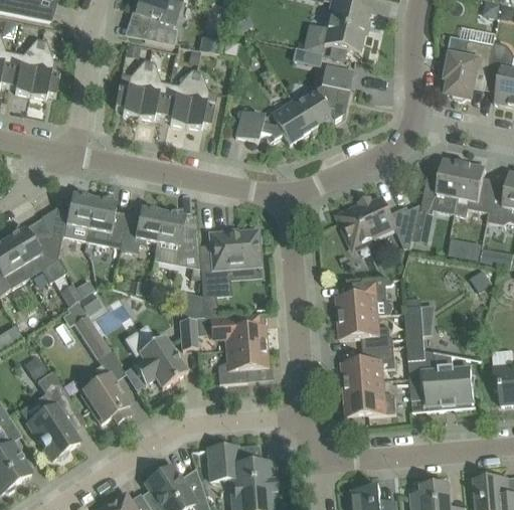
[(0,10),(26,15),(27,10),(30,0),(0,0),(0,10)]
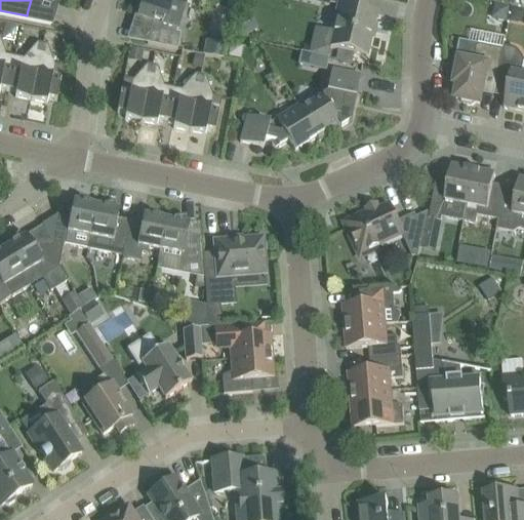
[(190,0),(138,0),(137,3),(140,4),(137,12),(155,17),(154,25),(150,24),(147,40),(176,45),(179,29),(175,29),(185,0),(190,0)]
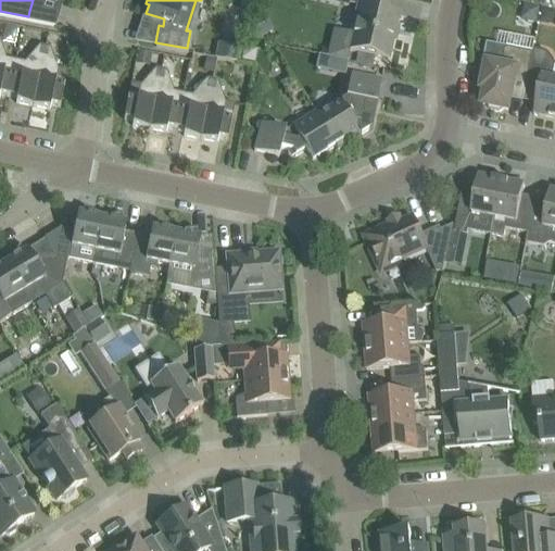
[(396,10),(376,4),(358,0),(348,46),(364,50),(366,50),(374,51),(387,54),(396,10)]
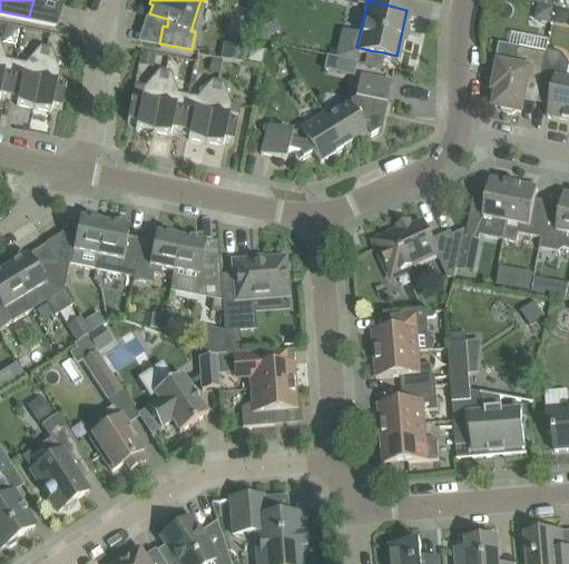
[(552,3),(536,0),(532,17),(549,20),(552,3)]
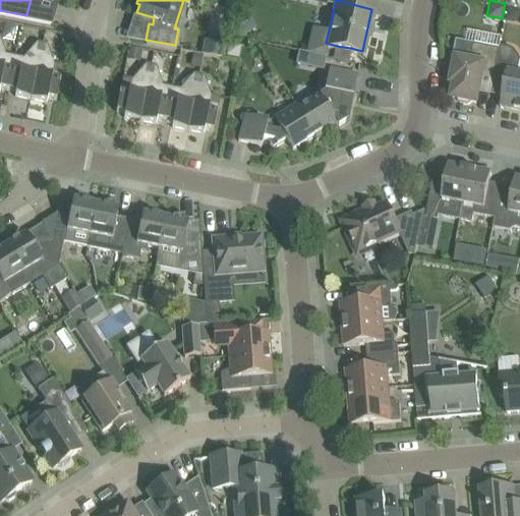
[(507,4),(505,16),(514,18),(518,15),(519,7),(507,4)]
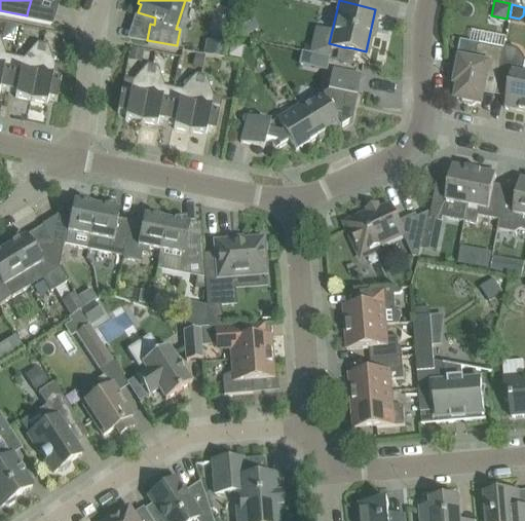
[(259,25),(248,8),(232,19),(228,32),(244,36),(259,25)]
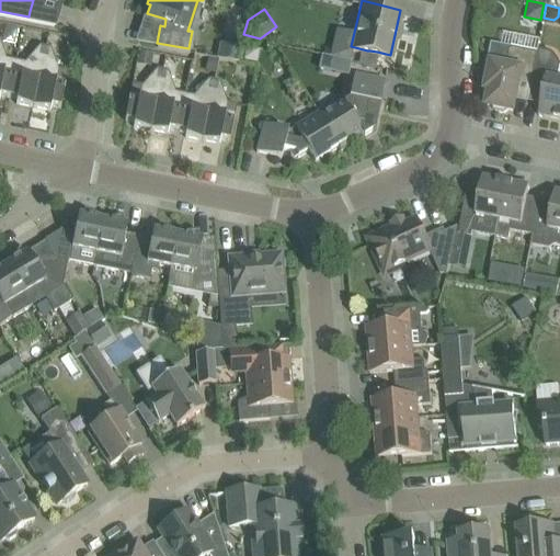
[(500,41),(491,40),(487,59),(490,60),(486,86),(490,86),(487,101),(512,106),(517,76),(530,78),(532,74),(536,48),(537,48),(537,44),(539,35),(503,27),(500,41)]
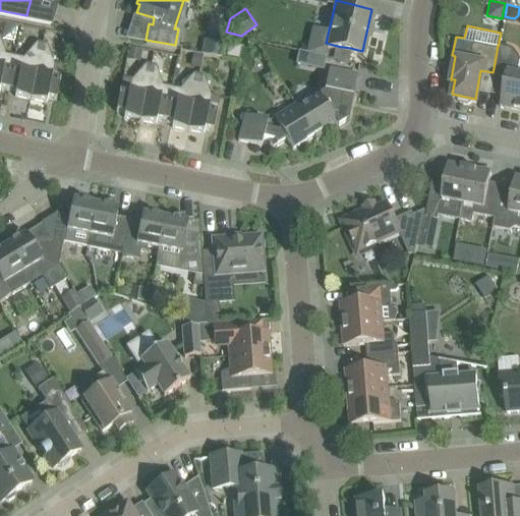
[(5,51),(0,36),(0,84),(7,87),(13,52),(5,51)]
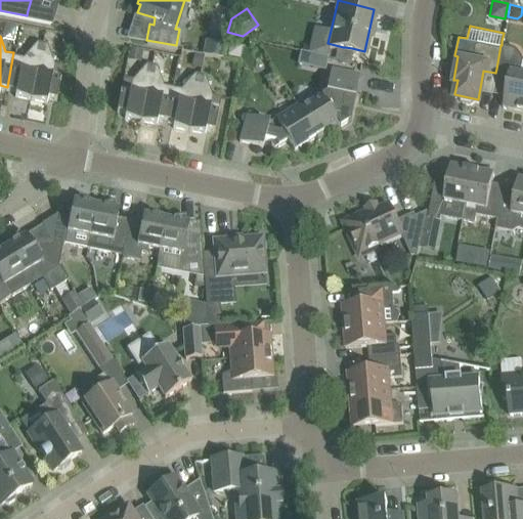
[(206,38),(203,51),(223,55),(226,41),(206,38)]
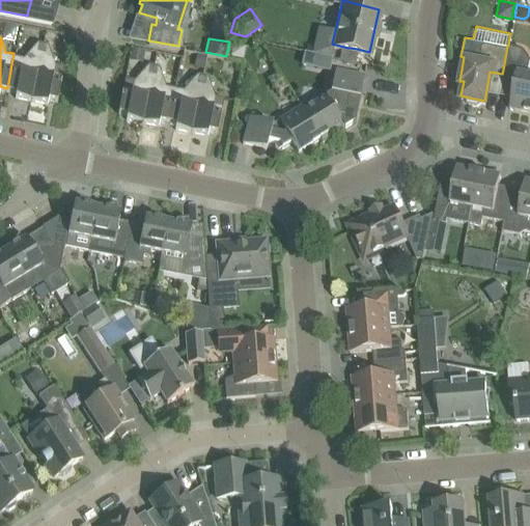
[(30,98),(42,40),(37,39),(23,55),(14,53),(7,88),(16,89),(15,94),(30,98)]
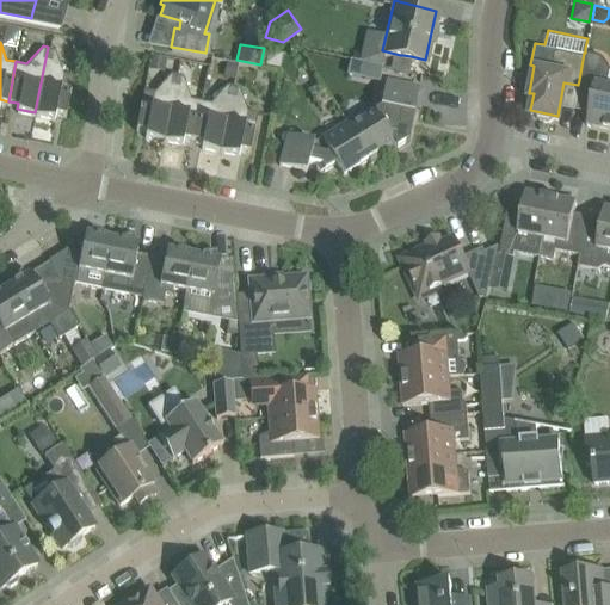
[(55,111),(66,112),(73,73),(62,71),(55,48),(48,47),(35,112),(54,116),(55,111)]
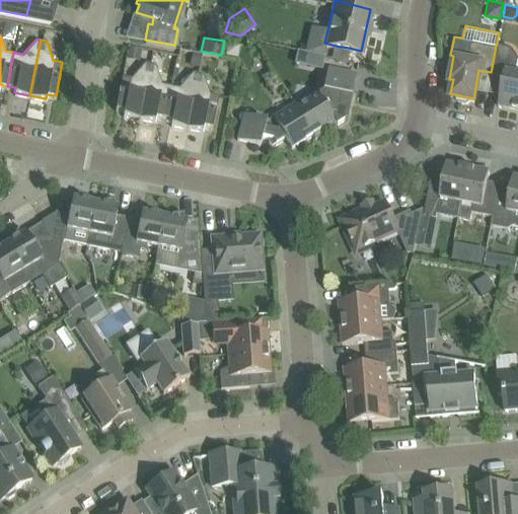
[(517,69),(514,69),(516,61),(517,56),(517,52),(511,46),(508,43),(497,41),(497,45),(496,45),(492,68),(504,70),(497,102),(517,106),(517,69)]
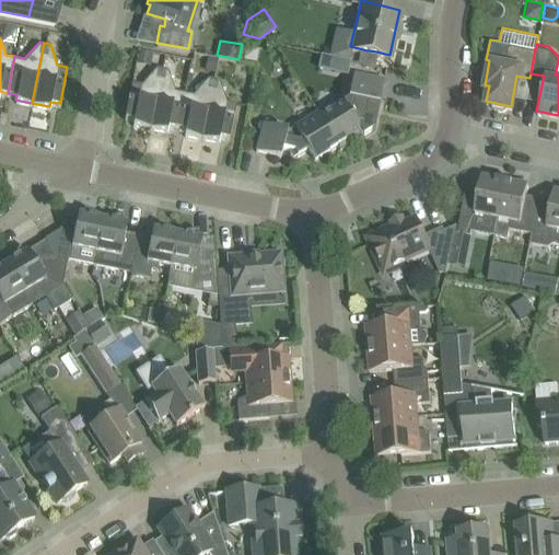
[(139,47),(137,59),(150,62),(153,49),(139,47)]
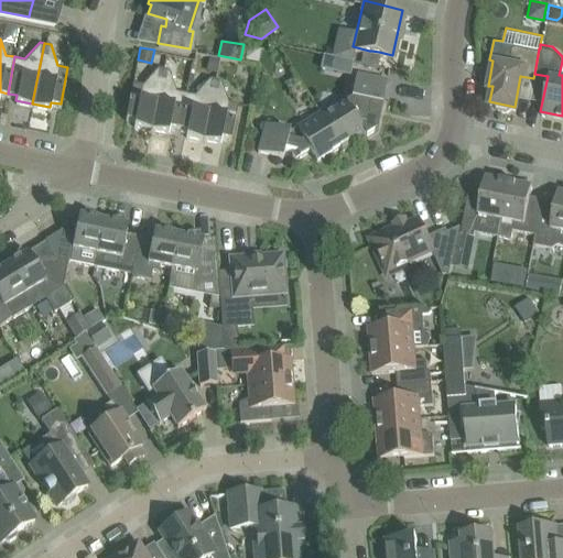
[(369,51),(367,62),(377,64),(379,52),(371,51),(369,51)]
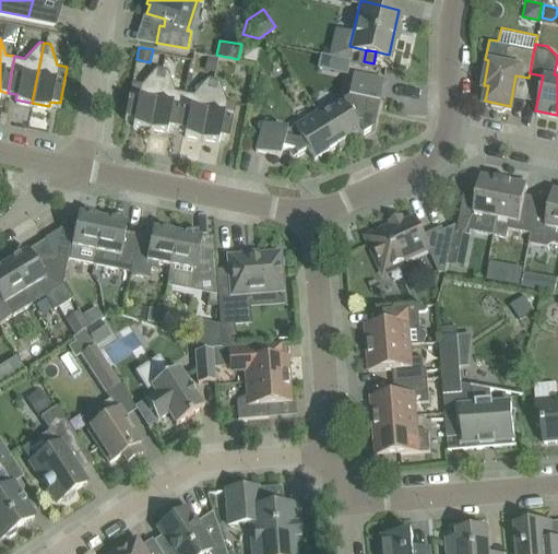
[(321,52),(318,66),(348,72),(351,59),(321,52)]
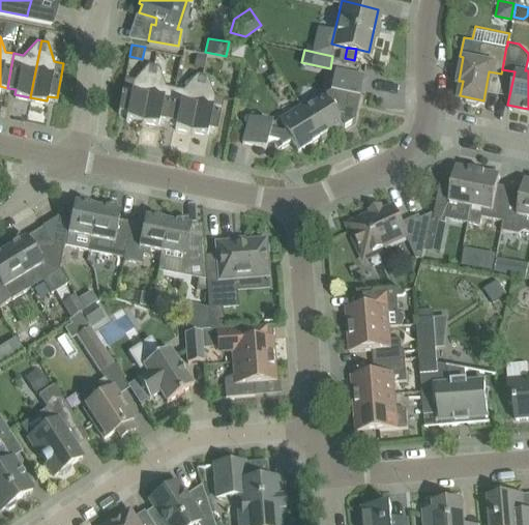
[(142,119),(153,62),(147,61),(134,77),(124,76),(117,110),(126,112),(125,116),(142,119)]
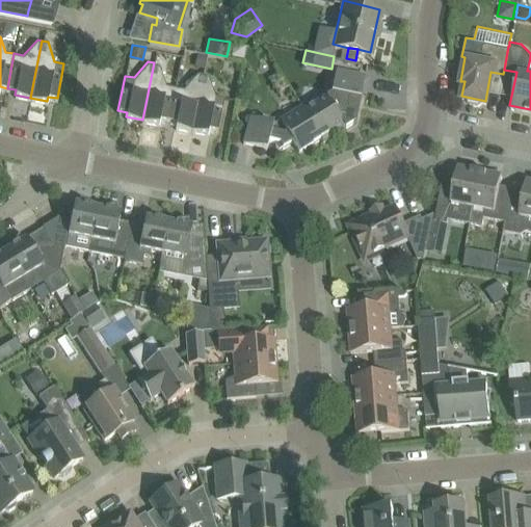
[(165,83),(158,63),(154,62),(142,120),(158,123),(159,119),(167,120),(175,85),(165,83)]
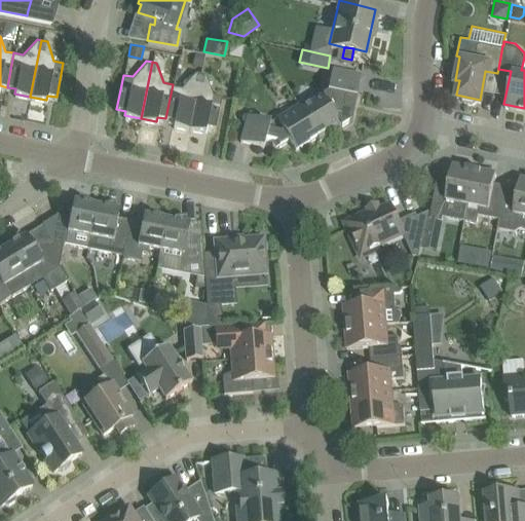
[(361,72),(340,68),(332,66),(327,89),(300,106),(298,102),(297,102),(320,138),(341,123),(350,117),(355,95),(355,96),(361,72)]
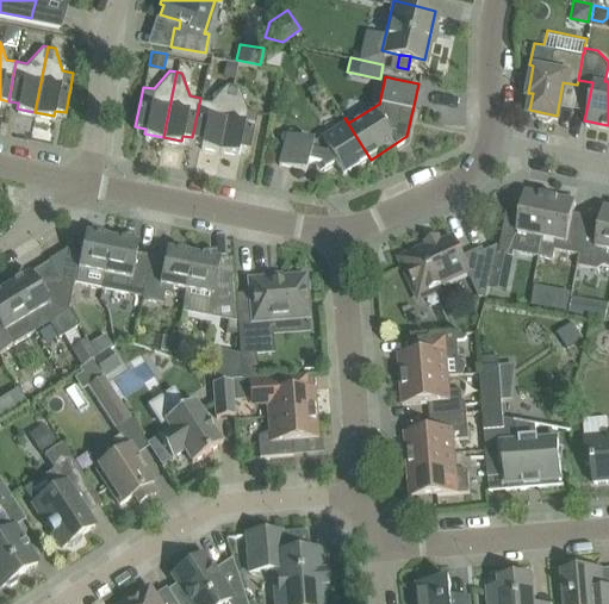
[(219,148),(231,82),(227,81),(210,100),(200,98),(192,137),(202,139),(200,144),(219,148)]
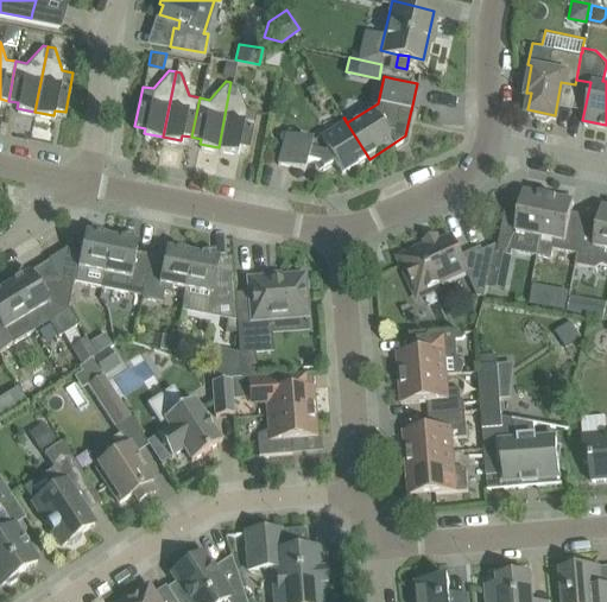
[(245,107),(238,83),(231,82),(219,147),(236,151),(238,146),(248,149),(255,108),(245,107)]
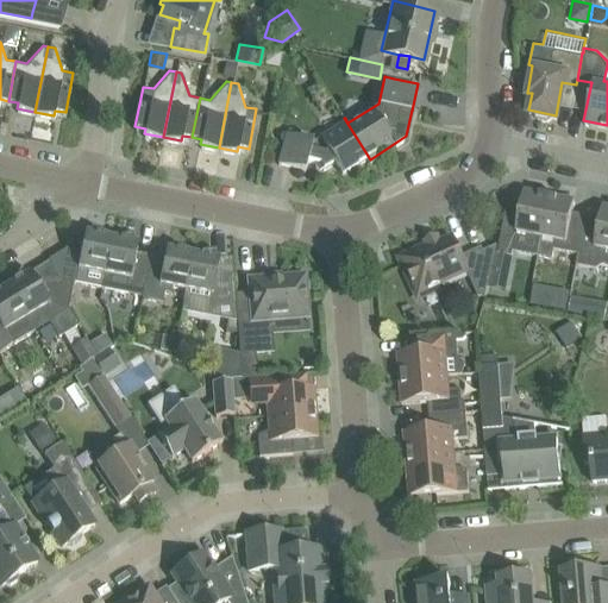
[(369,159),(370,159),(344,118),(313,138),(296,133),(286,130),(277,161),(305,168),(307,158),(320,162),(323,167),(334,159),(342,170),(367,155),(369,159)]
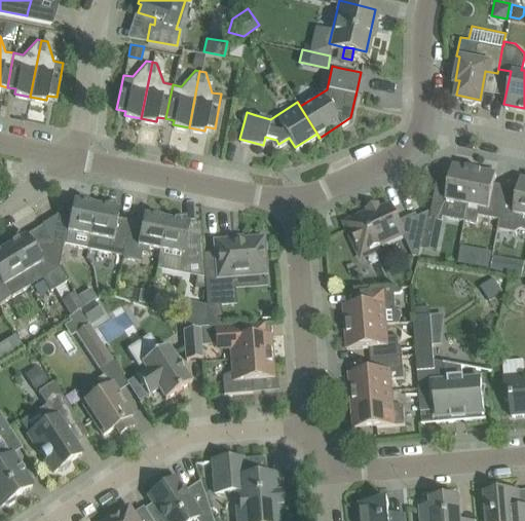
[(466,201),(474,165),(451,161),(445,197),(466,201)]
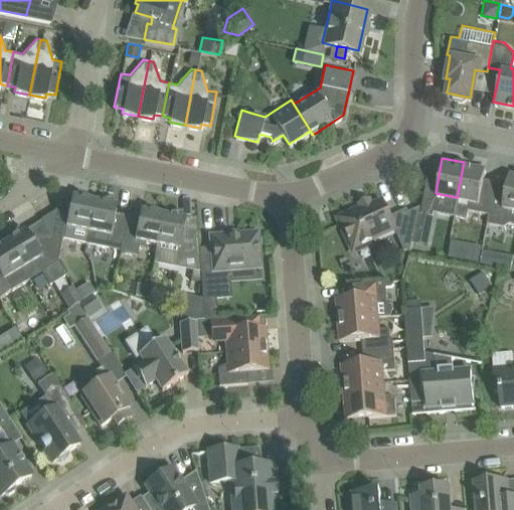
[(479,199),(481,186),(485,166),(464,162),(457,197),(454,212),(465,215),(467,207),(488,211),(490,201),(479,199)]
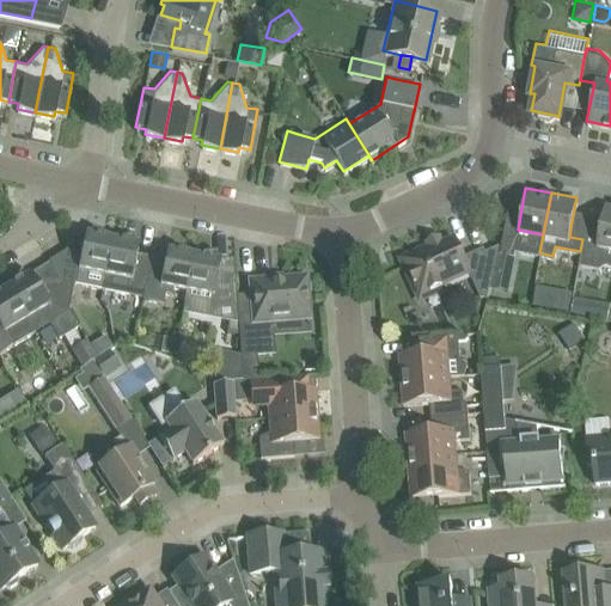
[(610,262),(610,203),(604,203),(600,226),(597,242),(582,239),(580,251),(579,262),(598,265),(605,262),(610,262)]
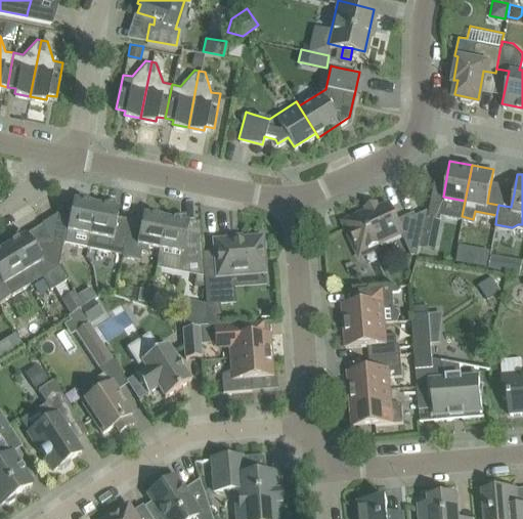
[(86,245),(95,200),(78,191),(76,197),(73,197),(69,214),(57,211),(52,236),(62,240),(86,245)]
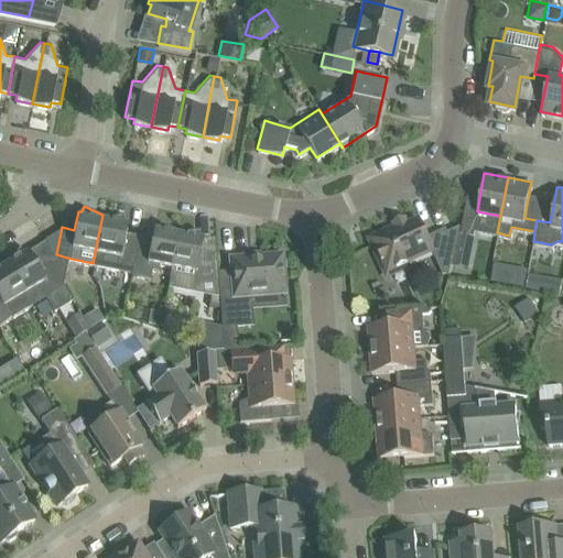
[(131,270),(137,240),(123,238),(127,220),(123,220),(123,214),(103,215),(93,263),(131,270)]
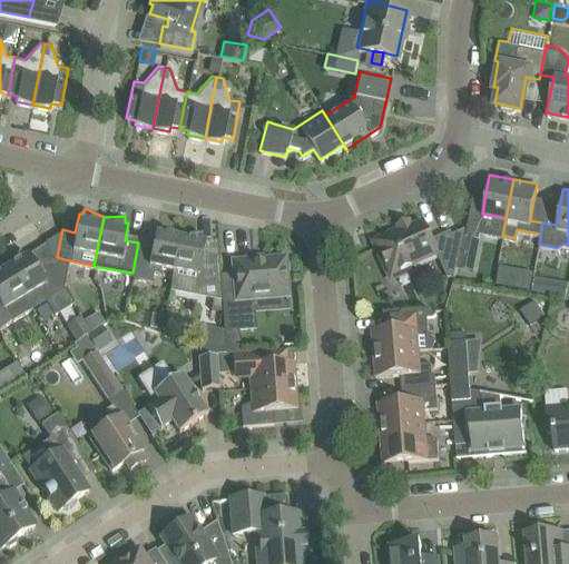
[(468,216),(464,234),(478,236),(481,218),(468,216)]
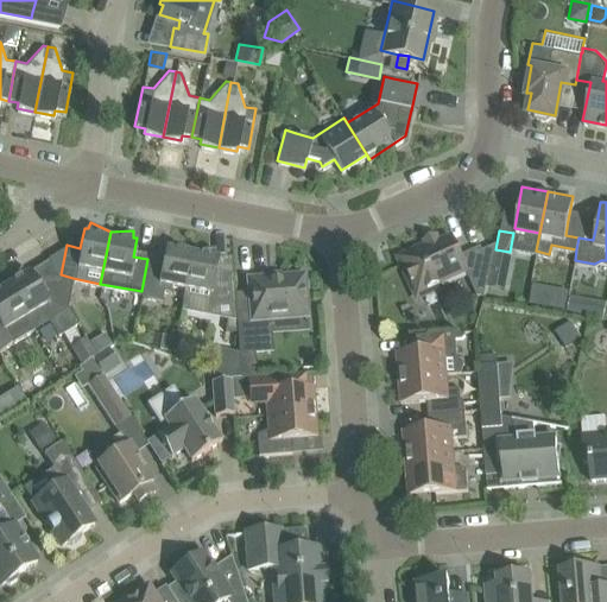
[(484,293),(489,264),(494,240),(481,246),(480,242),(460,252),(451,234),(440,239),(436,232),(434,233),(435,235),(424,240),(424,241),(398,254),(416,295),(467,271),(476,292),(484,293)]
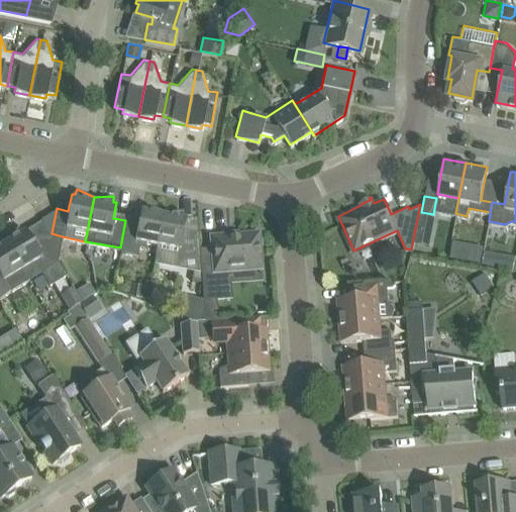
[(157,242),(164,210),(146,202),(143,208),(140,207),(137,223),(125,220),(120,247),(132,250),(134,237),(157,242)]
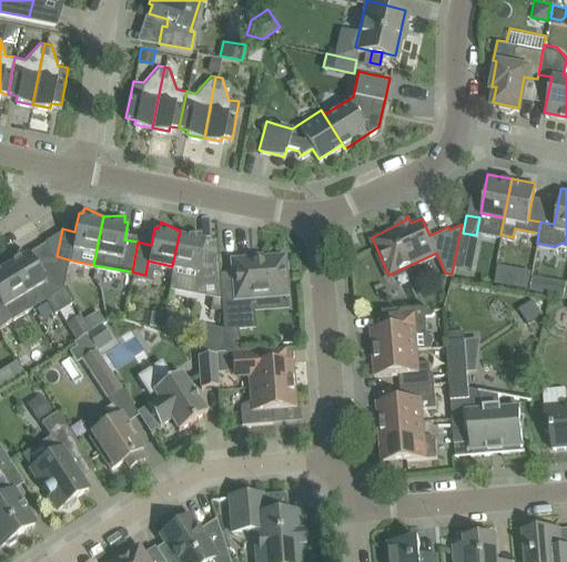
[(220,295),(219,272),(218,253),(201,255),(204,237),(201,236),(200,230),(180,231),(172,266),(169,286),(212,294),(220,295)]
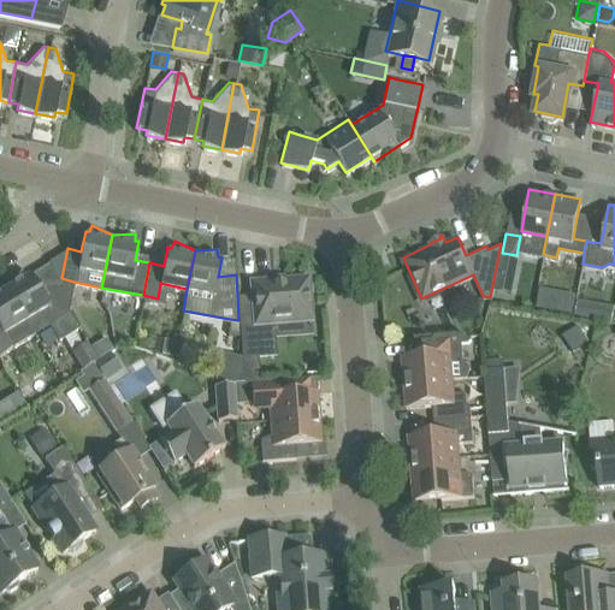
[(60,279),(55,283),(42,292),(29,271),(27,273),(21,268),(5,284),(25,318),(40,309),(47,321),(48,320),(58,336),(77,324),(67,309),(69,308),(74,282),(61,278),(60,279)]
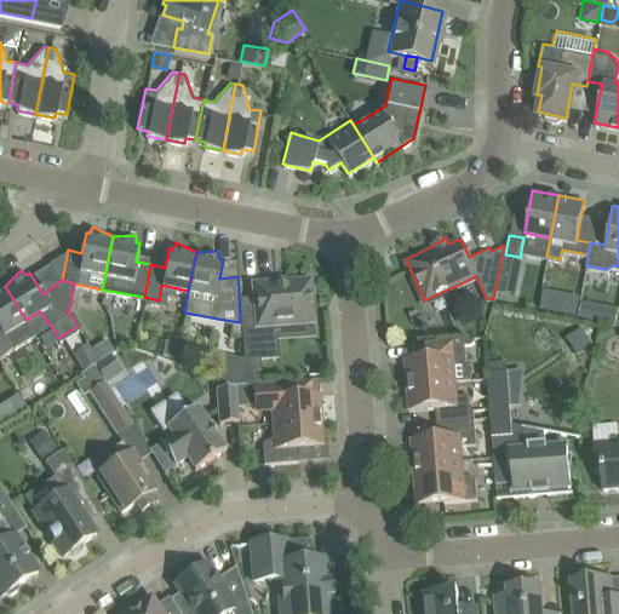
[(310,276),(252,280),(253,296),(239,297),(240,322),(241,336),(244,355),(246,382),(257,382),(262,380),(259,357),(278,356),(276,338),(314,334),(314,320),(310,276)]
